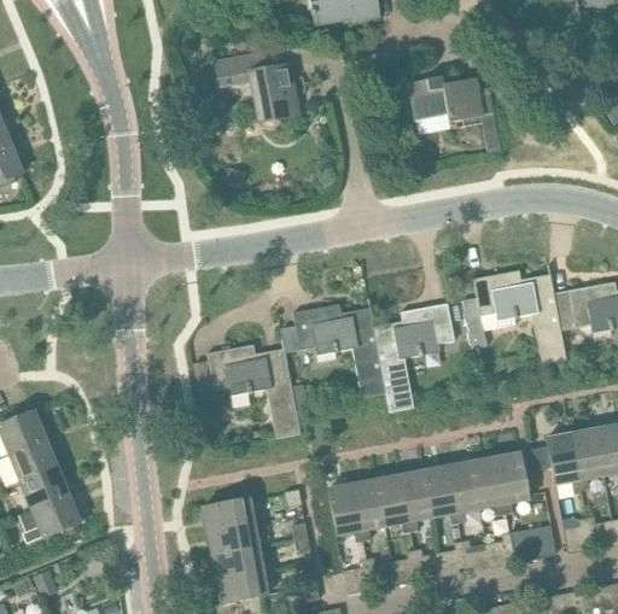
[(202,0),(196,9),(204,17),(214,7),(207,0),(202,0)]
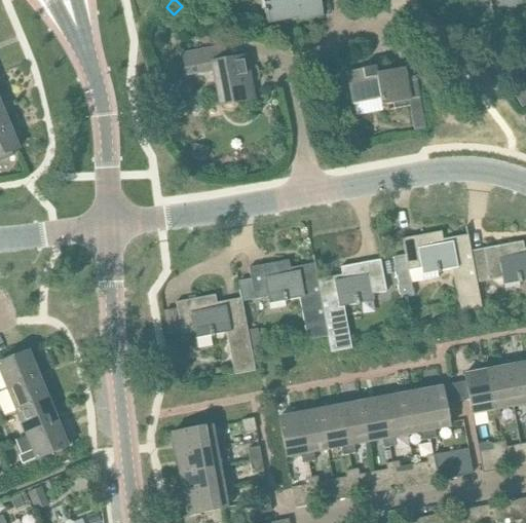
[(300,15),(322,11),(320,0),(265,0),(268,19),(299,13),(300,15)]
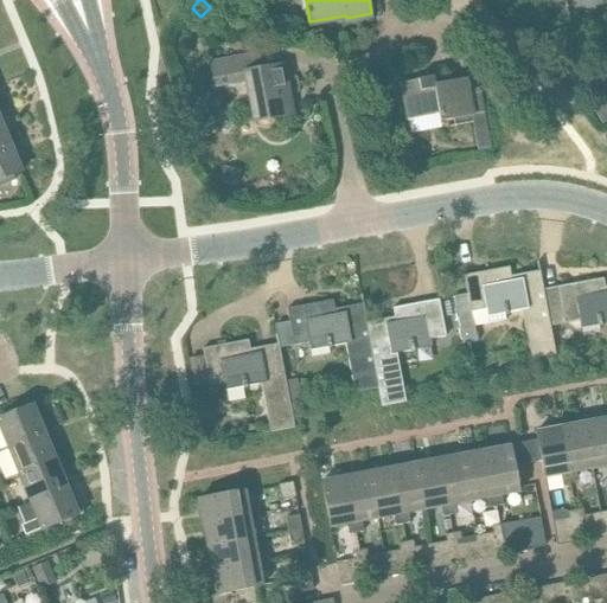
[(247,78),(254,119),(292,111),(282,63),(262,68),(260,49),(211,58),(216,84),(247,78)]
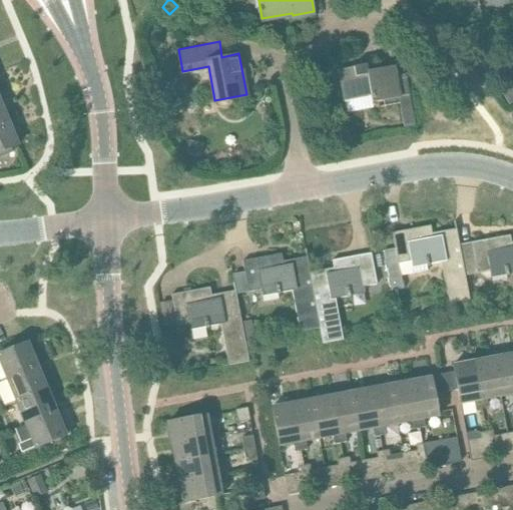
[(367,63),(339,68),(345,99),(371,94),(372,101),(384,98),(385,104),(400,101),(404,125),(415,122),(406,72),(396,74),(394,64),(368,69),(367,63)]
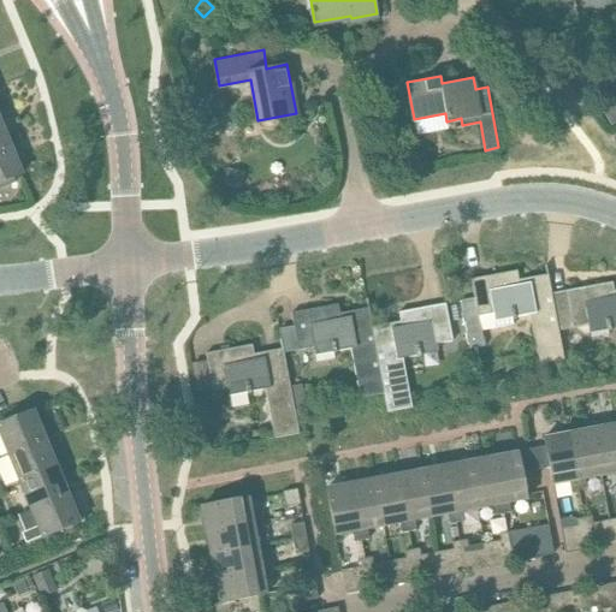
[(0,148),(10,144),(10,143),(3,128),(9,125),(5,114),(0,116),(0,148)]
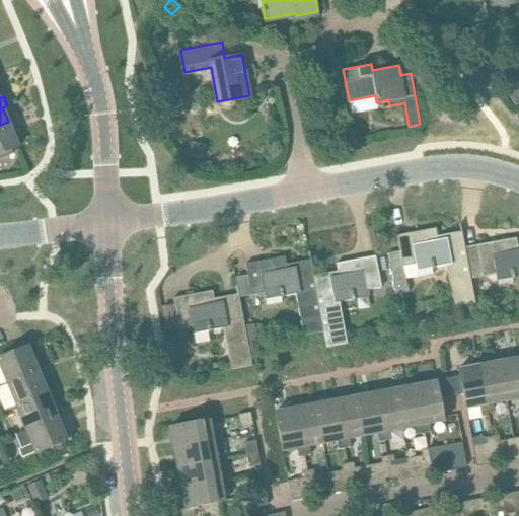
[(0,152),(18,145),(12,131),(17,129),(13,119),(8,121),(8,122),(0,125),(0,152)]
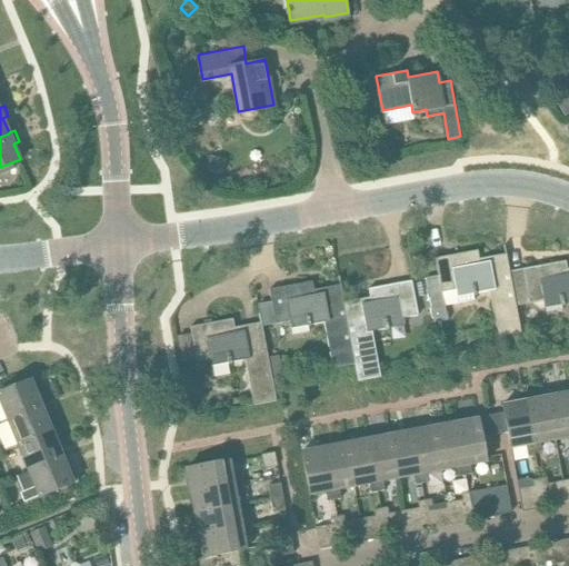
[(509,269),(505,244),(503,244),(505,252),(498,254),(499,258),(480,261),(478,248),(435,256),(438,274),(425,276),(433,320),(448,318),(445,304),(473,298),(473,294),(477,293),(477,291),(490,289),(498,335),(521,330),(516,304),(509,269)]
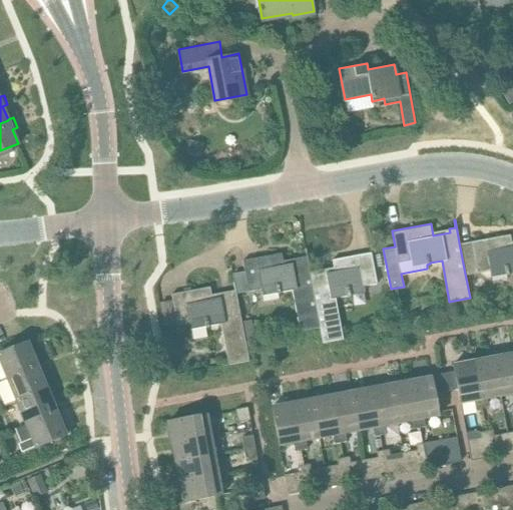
[(465,274),(490,270),(492,280),(507,277),(506,274),(509,274),(509,273),(512,271),(512,244),(512,245),(510,233),(459,242),(465,274)]
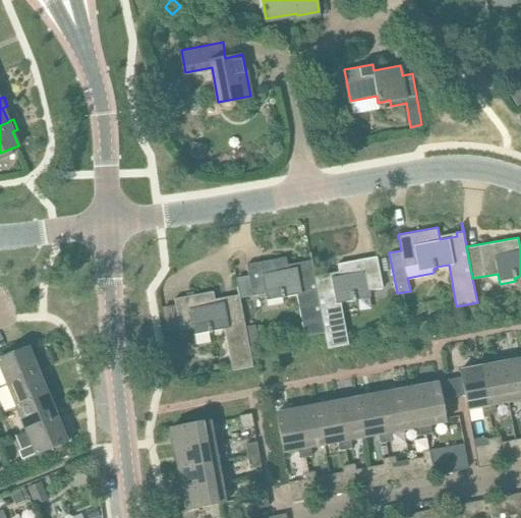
[(315,275),(313,267),(310,250),(309,251),(311,260),(304,261),(305,265),(288,268),(286,255),(246,263),(253,301),(267,299),(268,304),(283,301),(282,297),(285,296),(285,295),(297,293),(304,335),(325,331),(314,275),(315,275)]
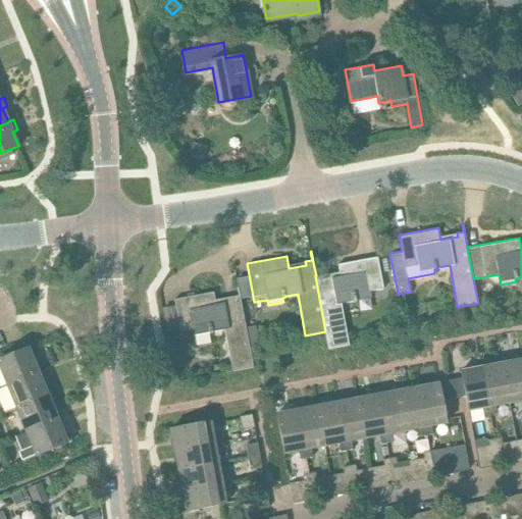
[(349,344),(349,343),(342,302),(354,300),(354,301),(357,300),(355,293),(383,288),(377,256),(337,263),(341,275),(323,278),(322,274),(316,275),(315,275),(325,331),(328,348),(349,344)]
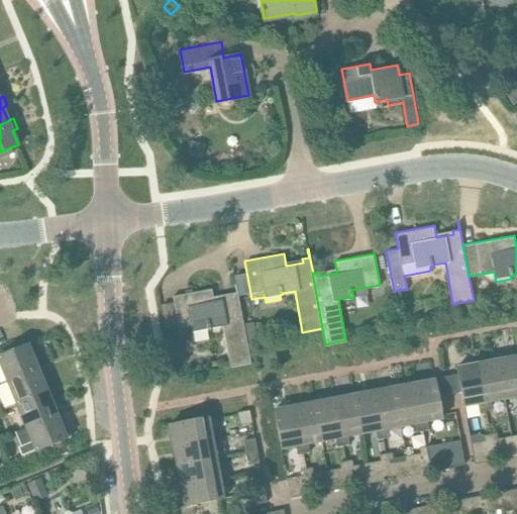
[(387,254),(379,255),(381,268),(388,266),(387,254)]
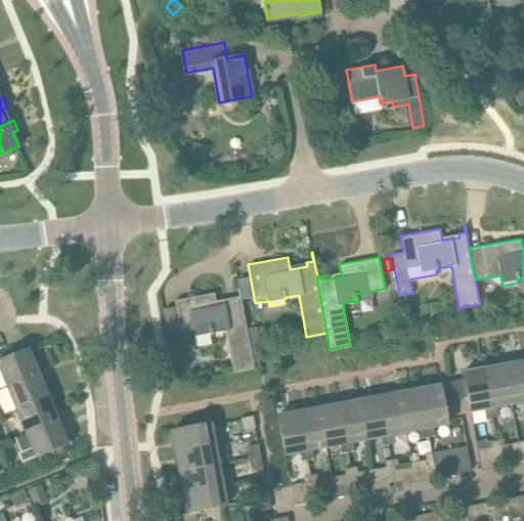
[(254,367),(251,347),(239,287),(237,288),(239,295),(233,297),(233,301),(217,304),(214,292),(175,299),(181,331),(209,326),(210,333),(213,333),(213,332),(225,329),(233,372),(254,367)]
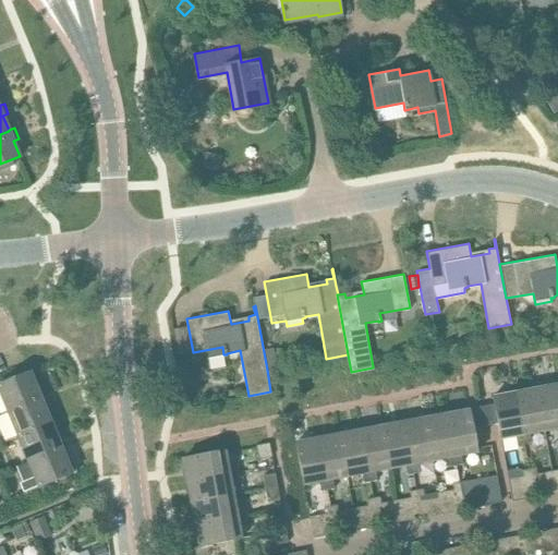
[(196,369),(183,369),(187,393),(193,391),(193,384),(196,384),(196,369)]
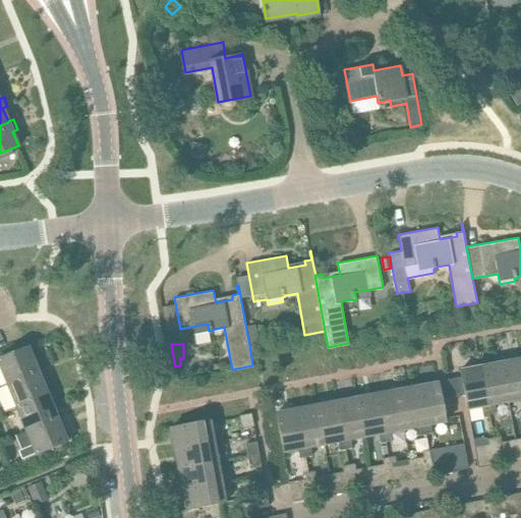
[(0,364),(7,383),(43,368),(39,358),(34,360),(27,346),(0,357),(0,364)]
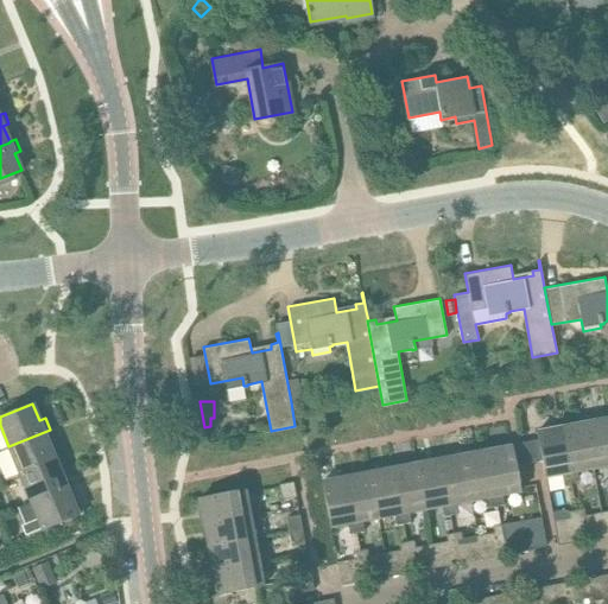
[(607,419),(607,417),(584,420),(593,468),(607,464),(607,419)]
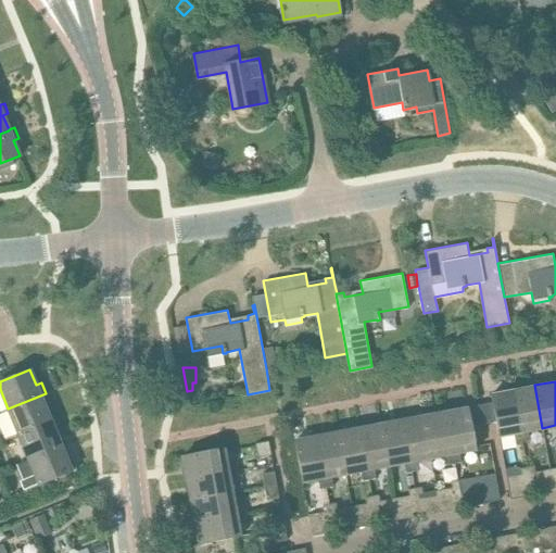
[(528,430),(542,428),(534,385),(513,389),(522,440),(529,439),(528,430)]
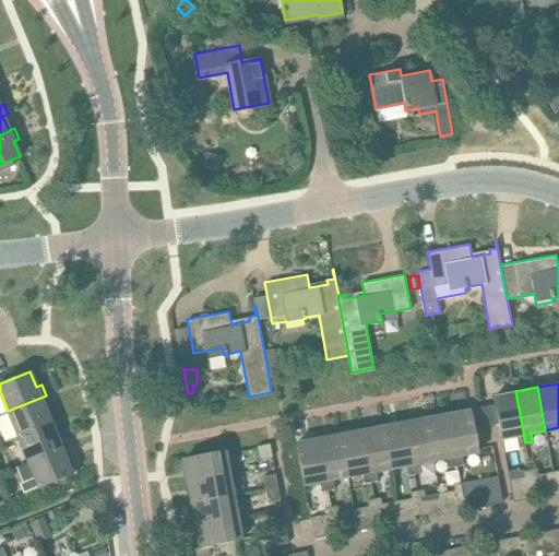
[(495,404),(478,407),(482,426),(499,423),(501,438),(516,436),(519,445),(525,442),(515,391),(494,395),(495,404)]
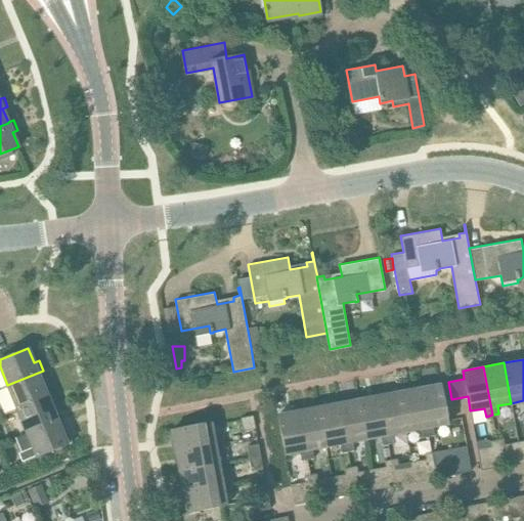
[(17,408),(48,396),(42,382),(46,380),(43,371),(7,385),(0,388),(0,398),(6,414),(17,408)]
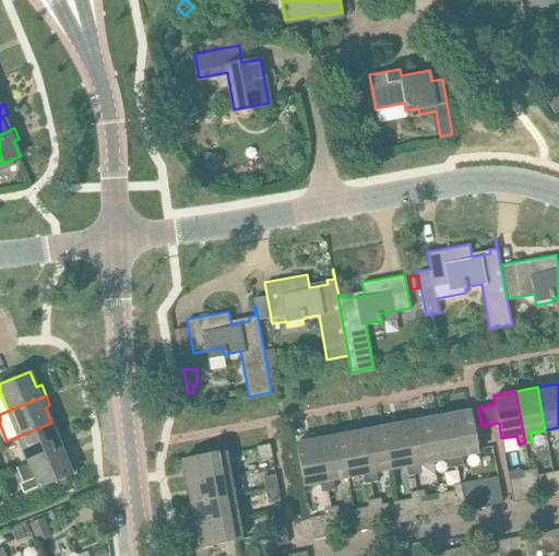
[(477,452),(476,447),(470,409),(448,413),(456,464),(464,463),(462,454),(477,452)]
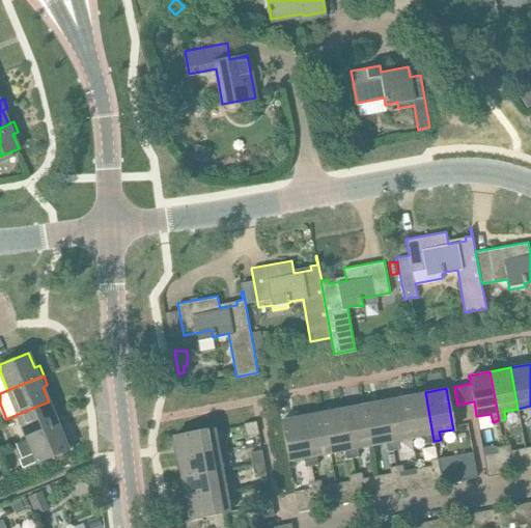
[(427,442),(434,441),(425,392),(404,396),(412,437),(426,435),(427,442)]
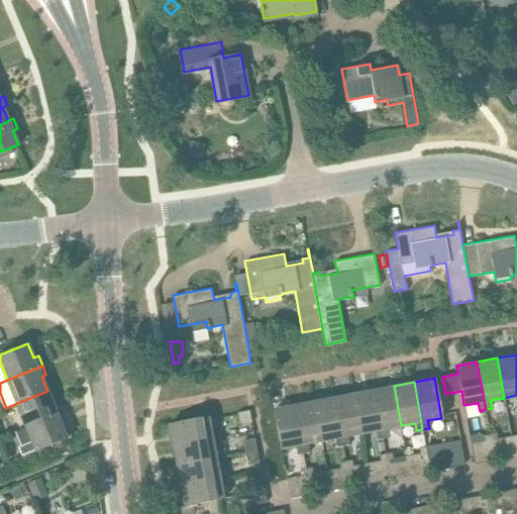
[(388,428),(401,425),(394,386),(374,389),(383,437),(389,435),(388,428)]
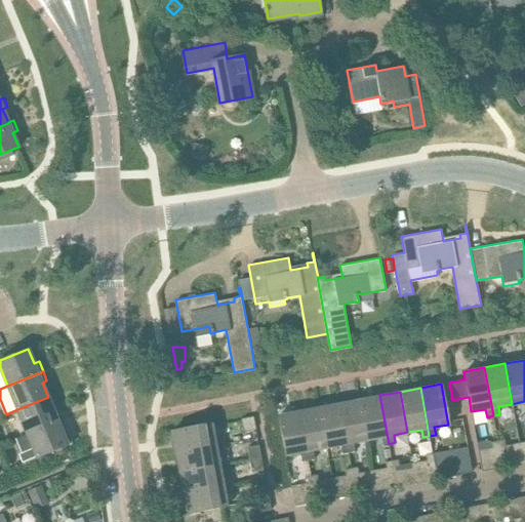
[(382,445),(389,444),(379,395),(360,399),(367,439),(380,437),(382,445)]
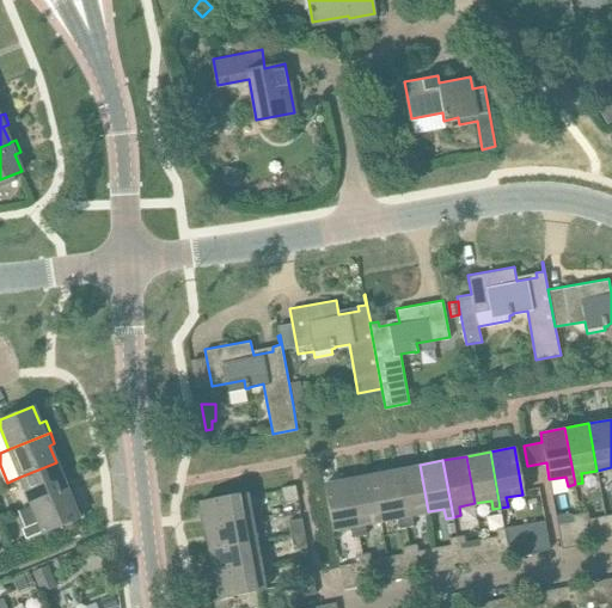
[(31,503),(72,486),(68,476),(62,478),(56,462),(20,477),(31,503)]
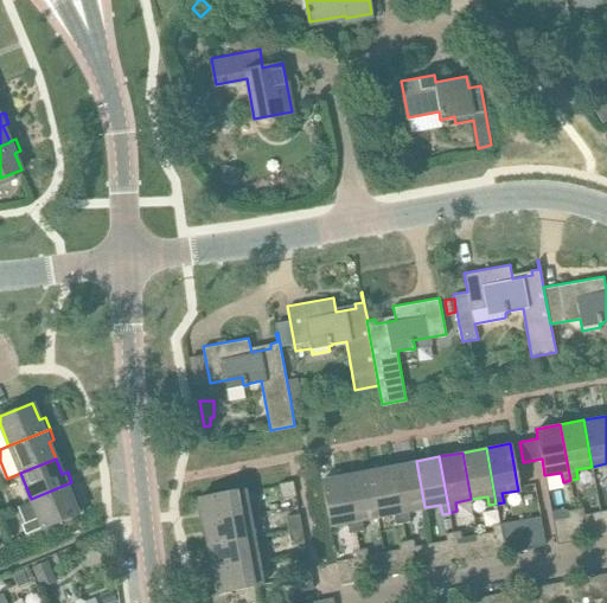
[(409,511),(425,507),(416,461),(393,466),(403,521),(410,520),(409,511)]
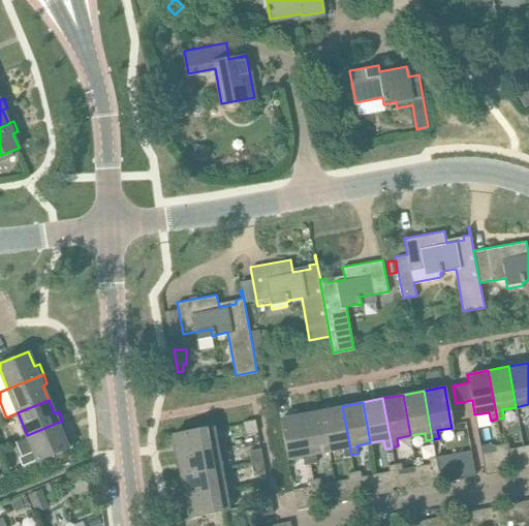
[(345,456),(351,455),(342,406),(321,409),(330,451),(343,447),(345,456)]
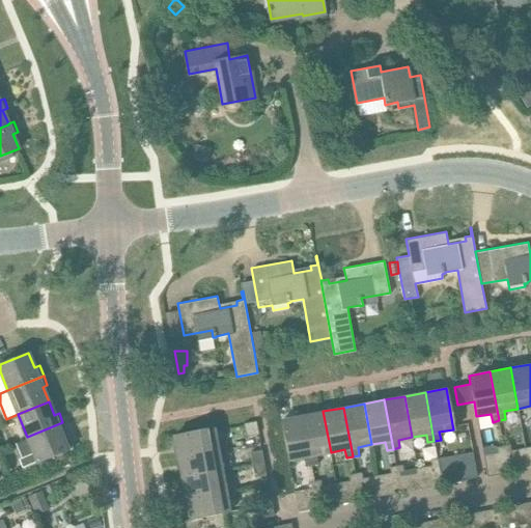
[(316,454),(331,452),(323,411),(303,415),(311,464),(318,463),(316,454)]
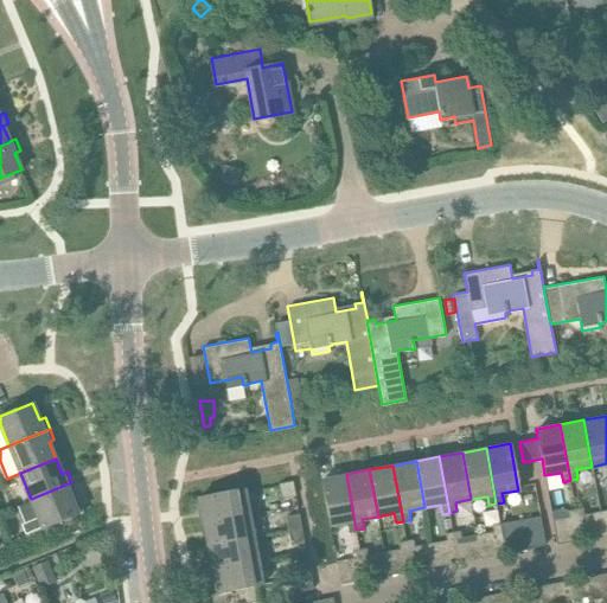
[(349,531),(356,530),(346,474),(321,479),(331,525),(347,523),(349,531)]
